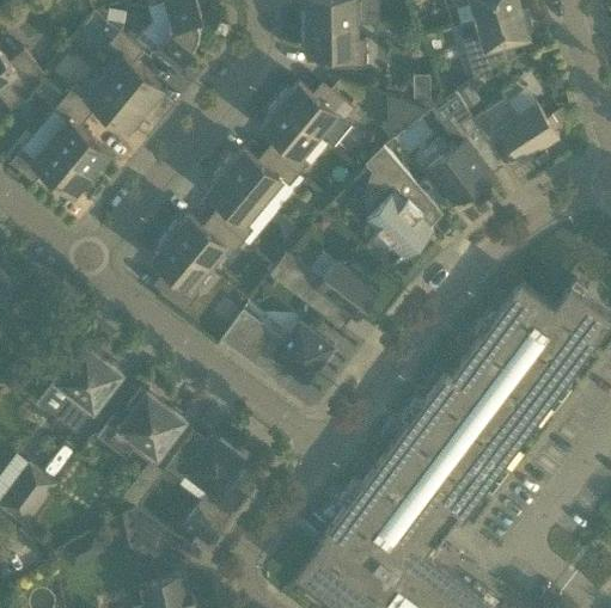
[(157,47),(178,65),(194,45),(190,43),(194,40),(194,38),(197,30),(196,22),(195,17),(200,16),(194,0),(152,0),(154,5),(164,1),(172,24),(167,25),(171,29),(157,47)]
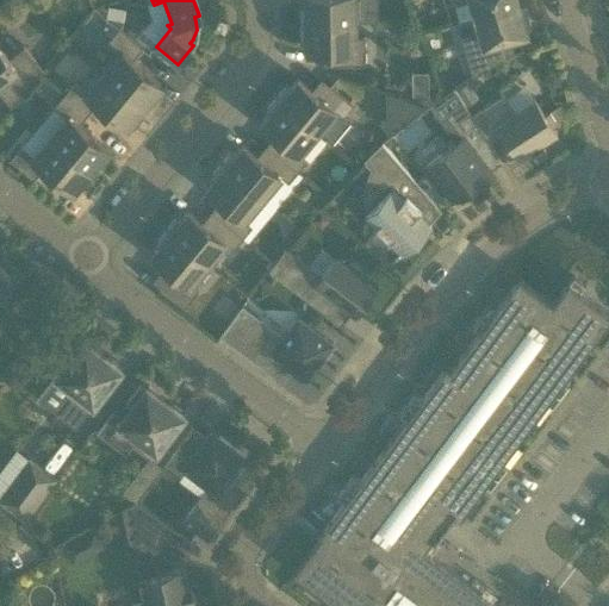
[(299,10),(299,25),(353,25),(352,0),(303,0),(304,10),(299,10)]
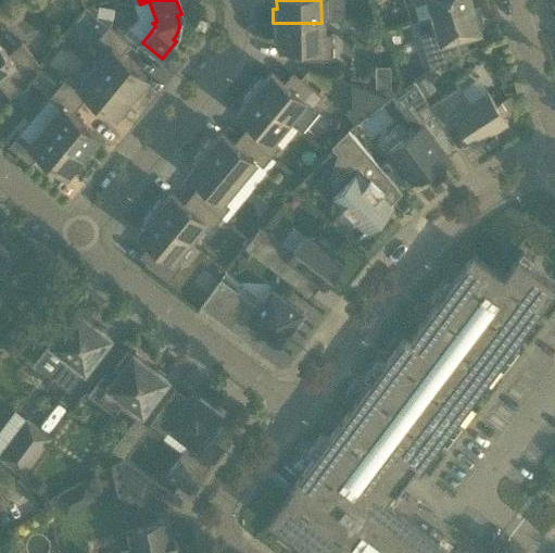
[(407,0),(411,8),(427,3),(431,17),(471,7),(469,0),(407,0)]
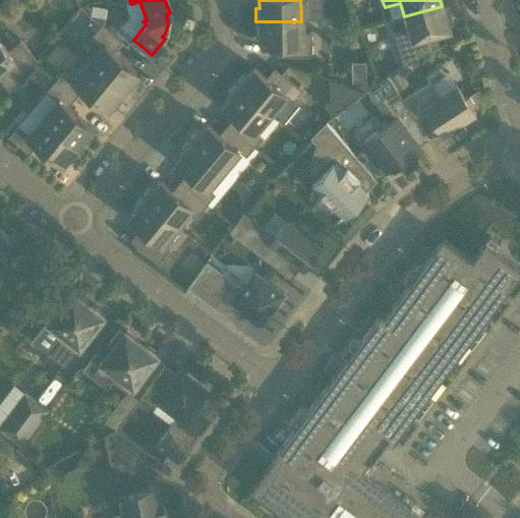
[(443,10),(442,6),(404,16),(408,30),(392,35),(402,68),(429,53),(425,38),(449,31),(448,30),(453,27),(447,9),(443,10)]
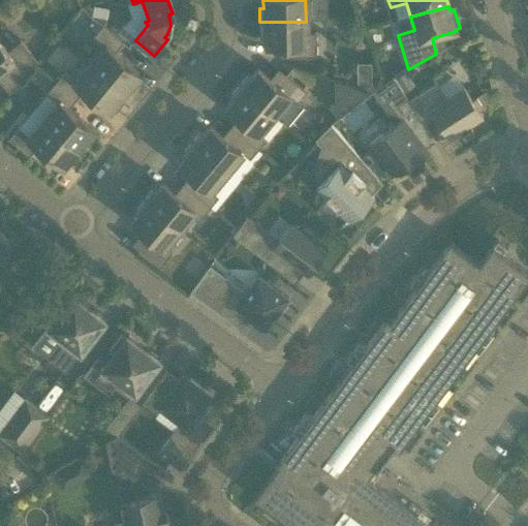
[(259,22),(259,36),(264,36),(264,47),(288,47),(288,59),(315,59),(315,36),(306,36),(306,22),(259,22)]
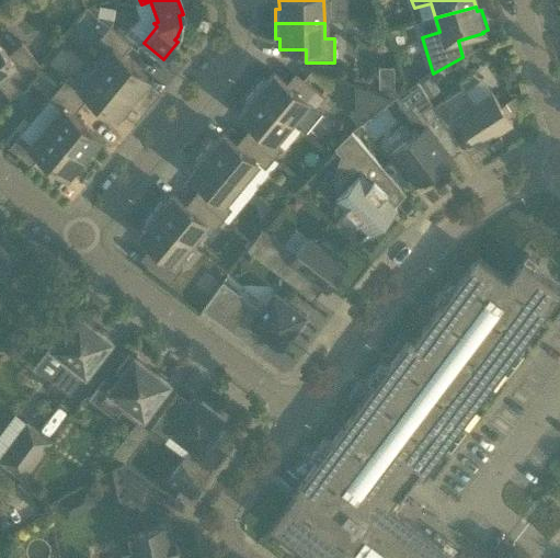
[(94,70),(134,103),(147,88),(143,84),(146,80),(128,66),(129,65),(121,58),(129,48),(107,30),(96,43),(109,53),(94,70)]
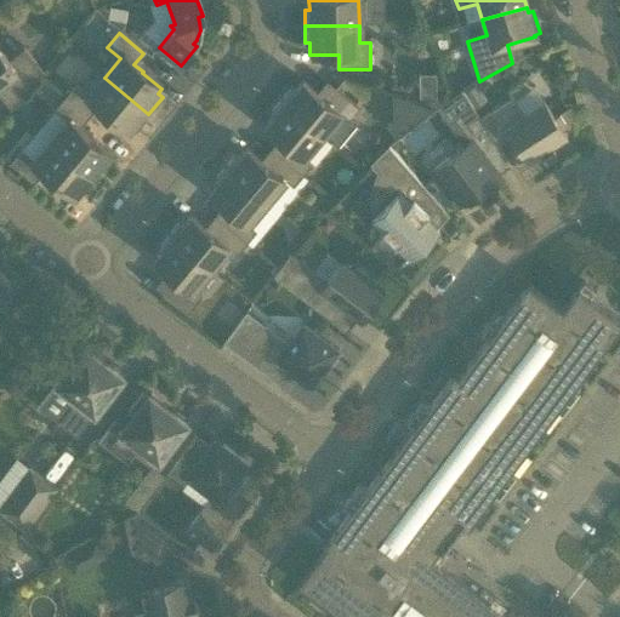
[(10,112),(41,74),(23,51),(7,63),(0,52),(0,85),(15,103),(9,110),(10,112)]
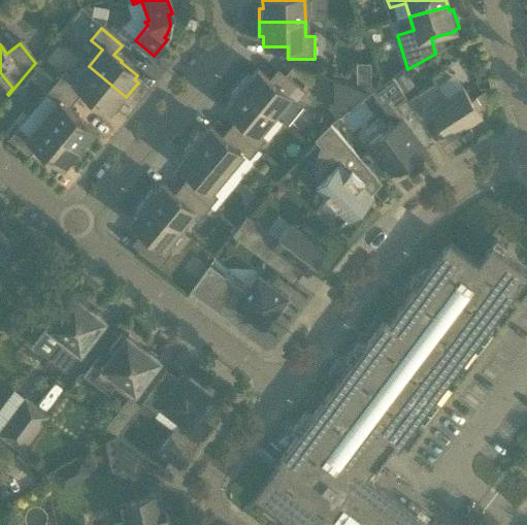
[(55,85),(75,102),(83,93),(90,99),(91,98),(107,112),(110,108),(114,111),(126,97),(89,66),(75,83),(64,73),(55,85)]
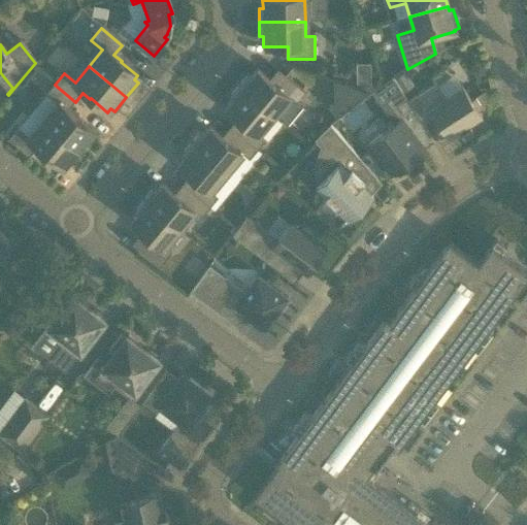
[(237,88),(273,117),(286,128),(302,107),(296,103),(304,94),(284,77),(275,87),(256,71),(250,79),(246,77),(237,88)]
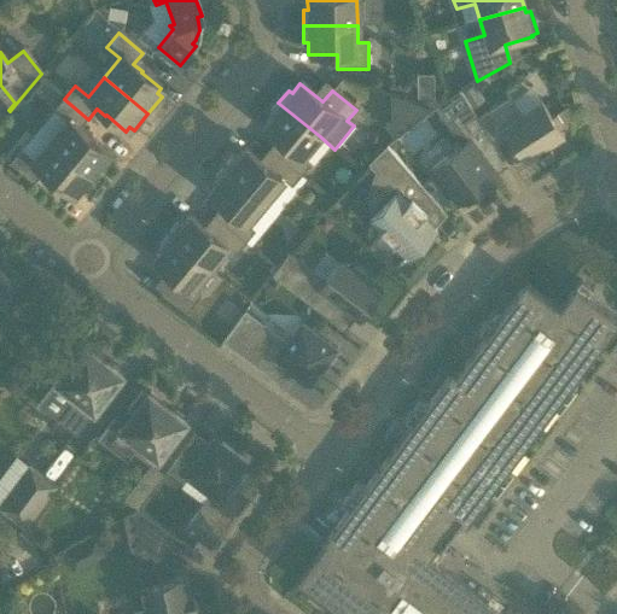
[(50,142),(93,179),(108,162),(103,158),(106,155),(87,138),(88,136),(79,129),(88,120),(64,99),(52,112),(65,123),(50,142)]
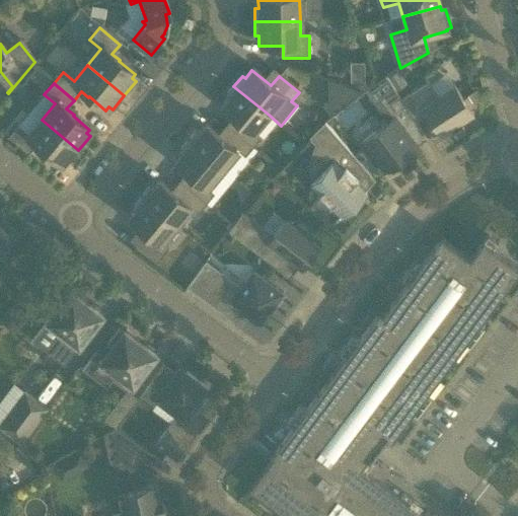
[(438,98),(430,86),(428,83),(399,101),(415,124),(425,117),(439,138),(472,117),(469,112),(472,109),(465,98),(462,100),(453,87),(438,98)]
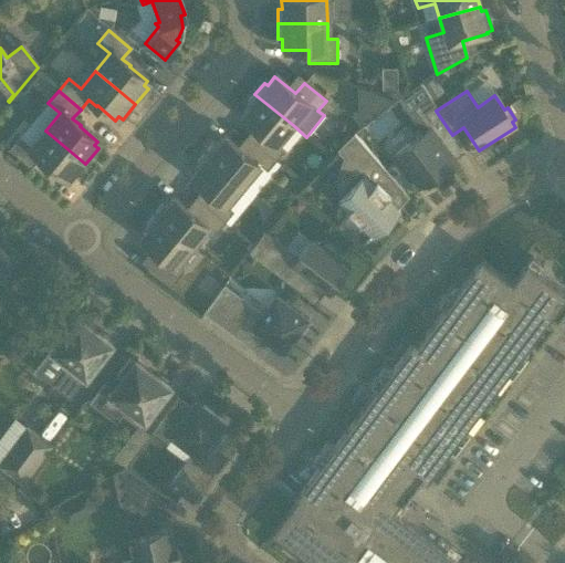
[(261,134),(253,144),(274,163),(283,152),(275,146),(293,125),(254,94),(246,105),(248,108),(241,117),(261,134)]
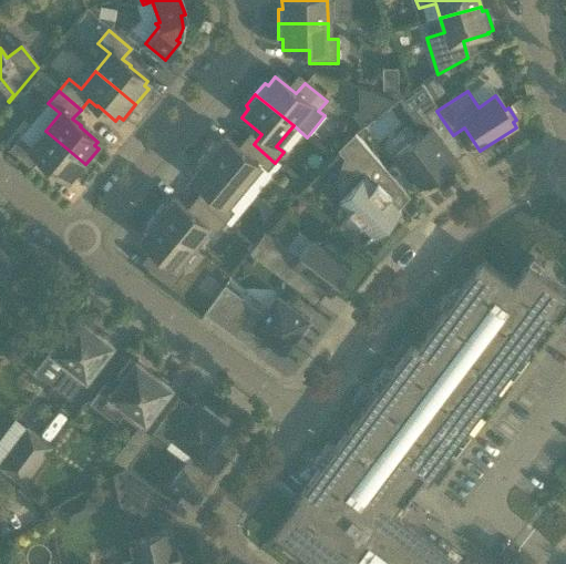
[(453,135),(436,111),(430,99),(413,111),(429,131),(392,157),(405,174),(407,174),(419,190),(434,178),(436,182),(458,166),(441,144),(453,135)]
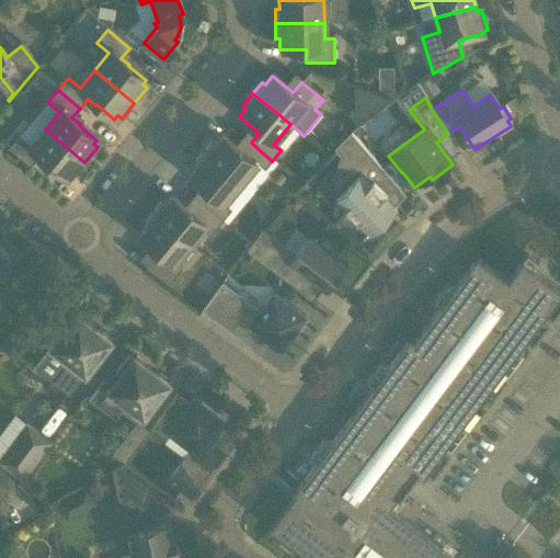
[(8,150),(18,158),(30,169),(38,158),(46,164),(47,163),(65,179),(68,174),(72,178),(84,162),(45,129),(31,147),(19,137),(8,150)]
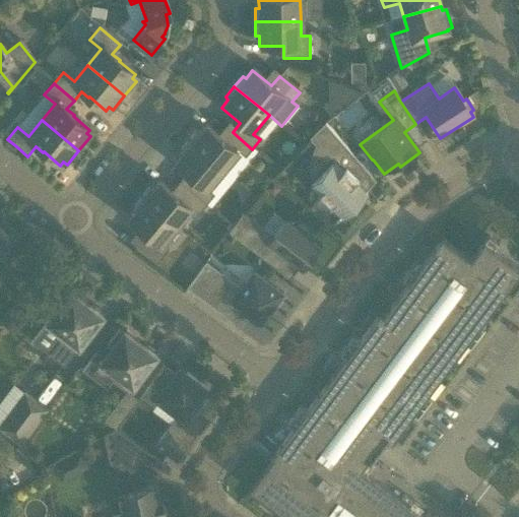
[(309,171),(312,183),(308,187),(343,220),(367,196),(359,188),(369,178),(370,177),(324,124),(309,140),(315,146),(310,158),(309,171)]
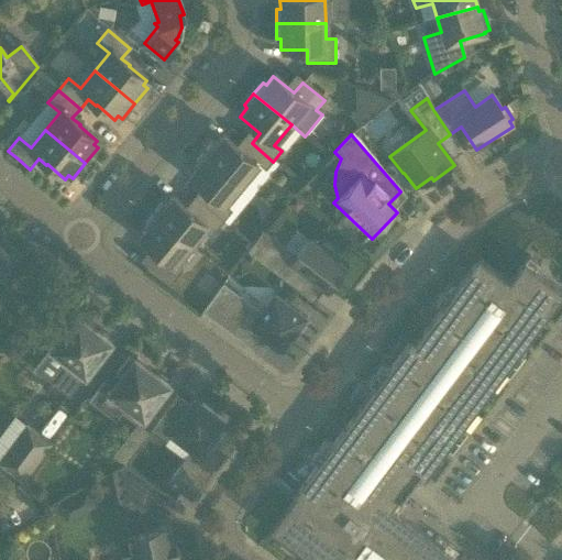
[(202,154),(252,196),(277,165),(273,162),(252,143),(243,153),(222,136),(216,145),(212,143),(202,154)]
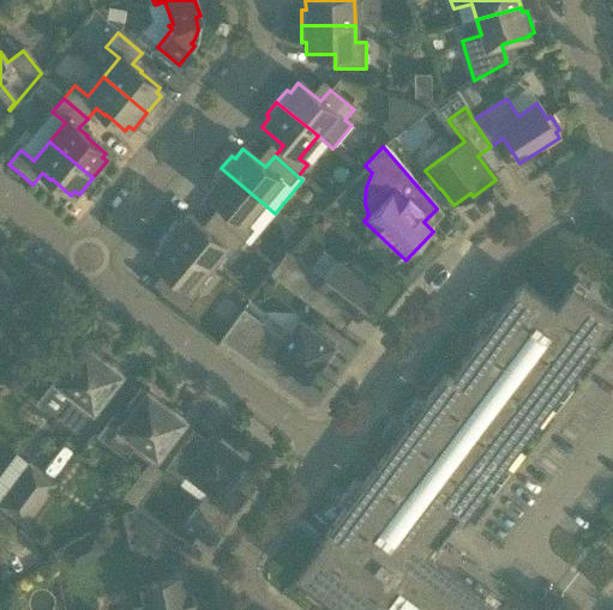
[(228,211),(220,223),(244,242),(248,247),(275,213),(221,168),(211,181),(214,183),(206,193),(228,211)]
